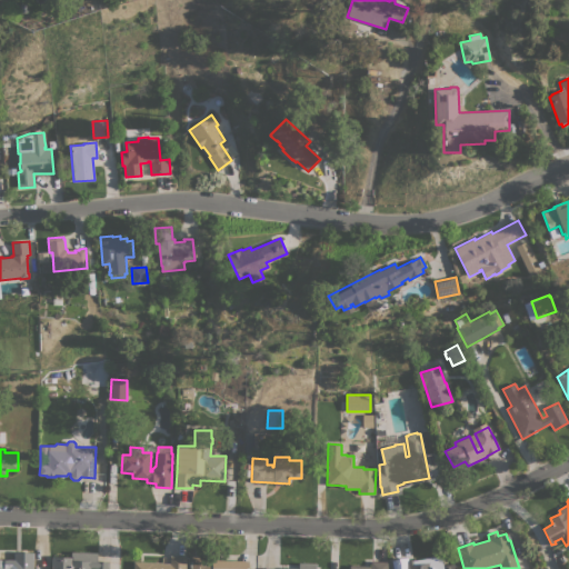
[(52,557),(71,558),(71,552),(97,553),(97,561),(110,561),(109,568),(95,568),(89,568),(88,568),(51,568),(52,566),(52,557)]
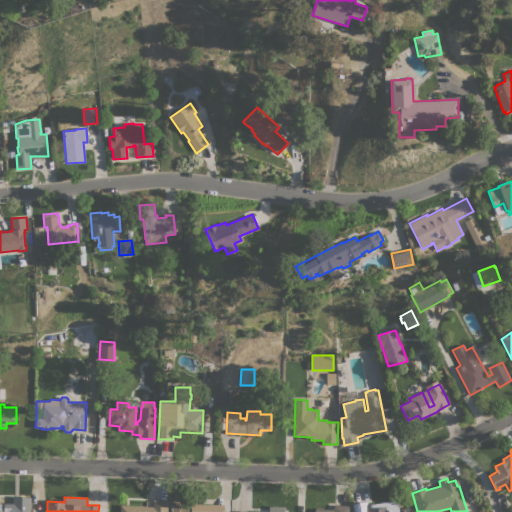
[(120,511),(121,505),(145,506),(145,507),(153,507),(153,500),(168,500),(167,511),(120,511)]
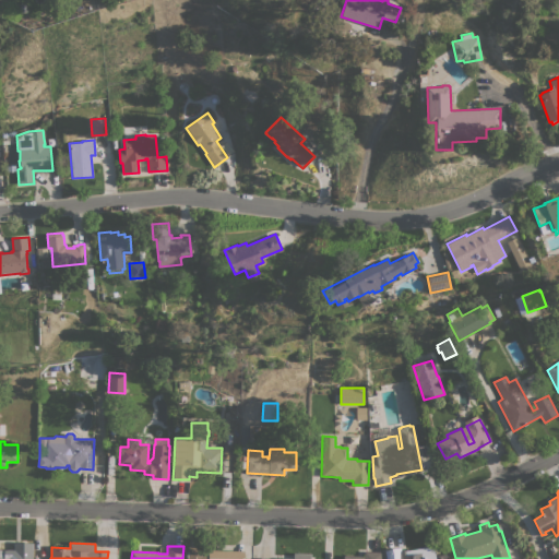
[(187,558),(187,546),(209,547),(209,555),(245,556),(244,558),(187,558)]
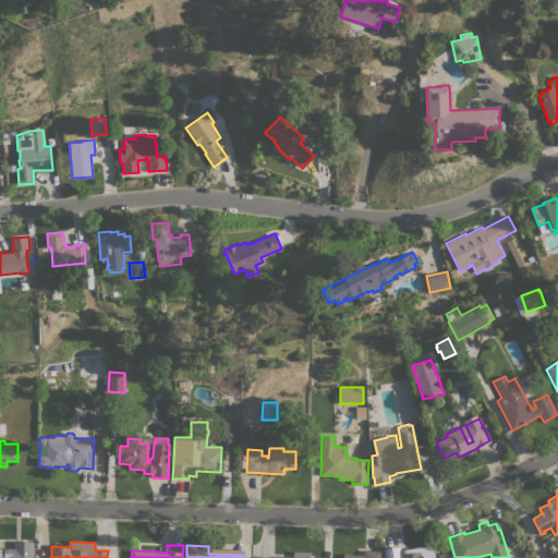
[(399,547),(399,550),(407,549),(408,554),(422,552),(423,557),(445,554),(445,557),(386,557),(385,549),(399,547)]
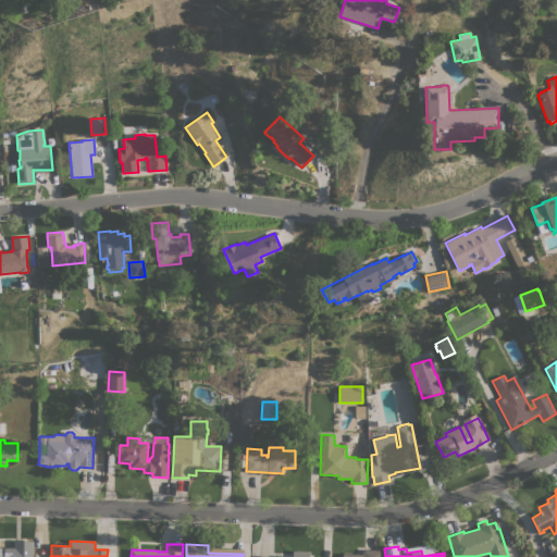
[(8,556),(7,556),(0,556),(0,547),(5,547),(33,547),(33,556),(8,556)]
